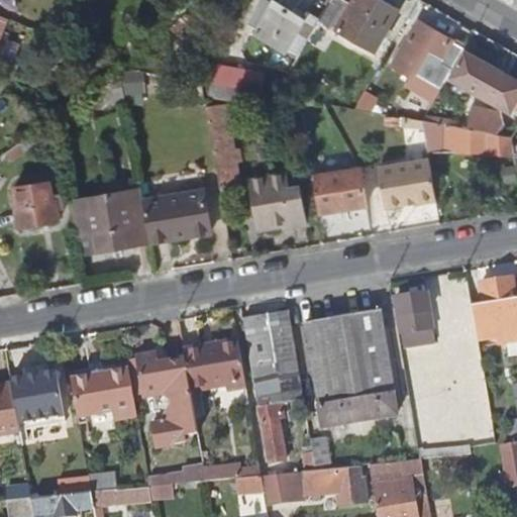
[(354,0),(352,3),(347,0),(331,0),(325,10),(318,21),(373,52),(397,10),(380,0),(354,0)]
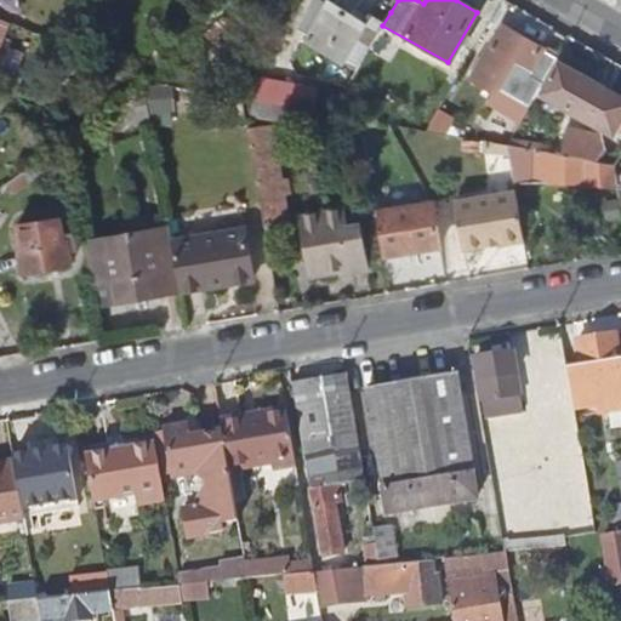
[(307,44),(355,70),(382,26),(391,12),(377,5),(363,27),(329,7),(307,44)]
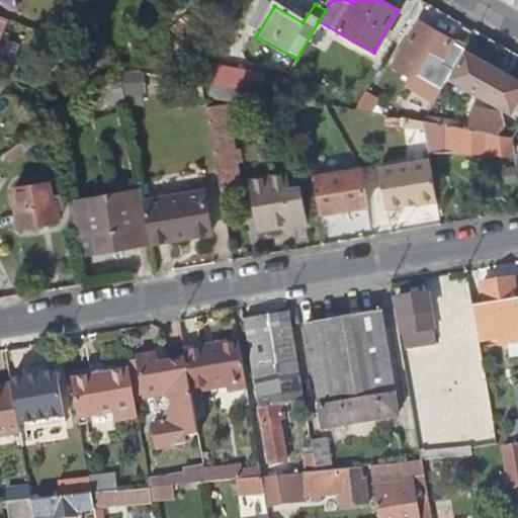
[(392,72),(411,84),(417,76),(441,90),(466,48),(420,23),(392,72)]
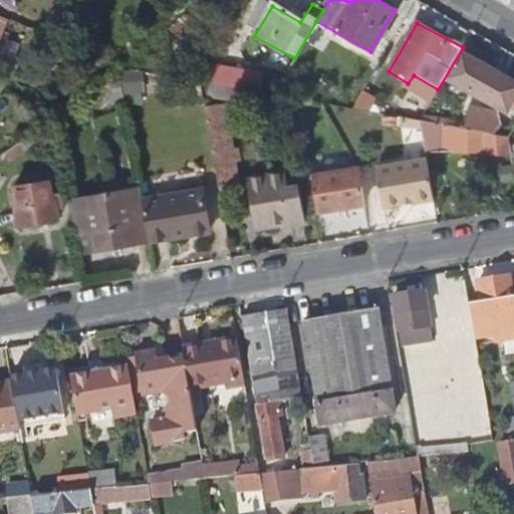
[(506,106),(513,92),(513,84),(462,54),(451,73),(470,84),(468,89),(489,102),(491,98),(506,106)]
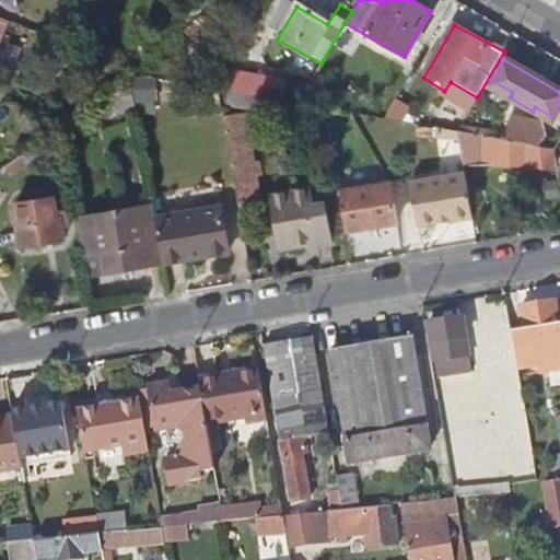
[(299,73),(282,101),(298,103),(305,90),(313,79),(299,73)]
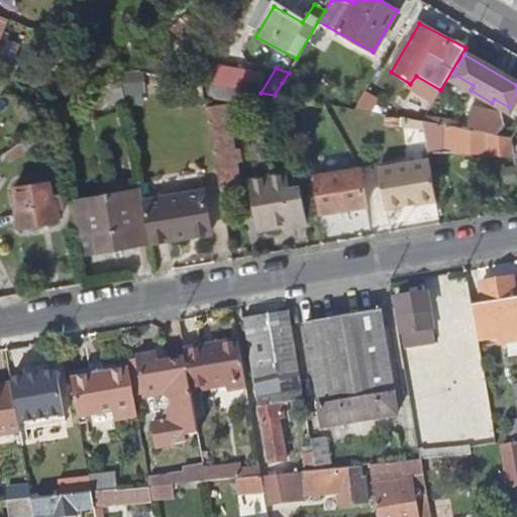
[(216,73),(214,85),(240,90),(242,77),(216,73)]
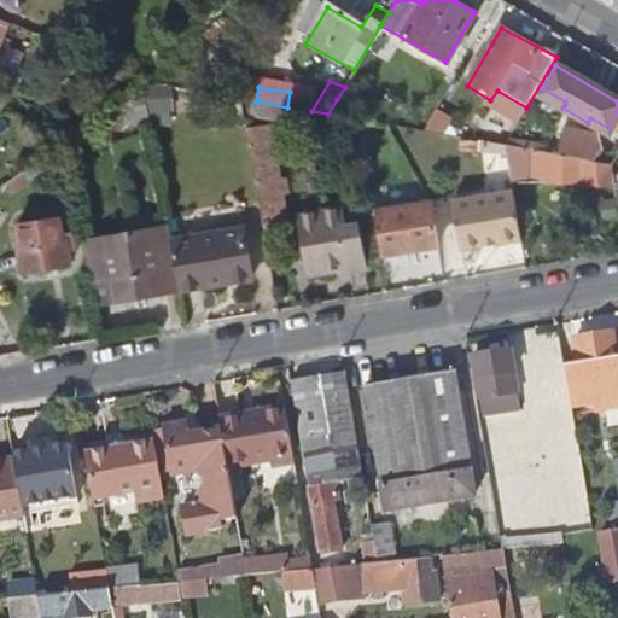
[(496,111),(518,123),(526,108),(497,91),(490,100),(500,106),(496,111)]
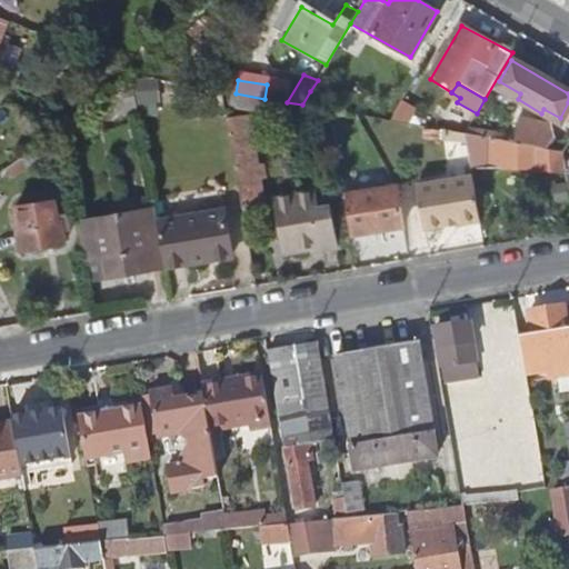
[(332,96),(310,91),(302,105),(328,109),(329,109),(330,110),(332,96)]
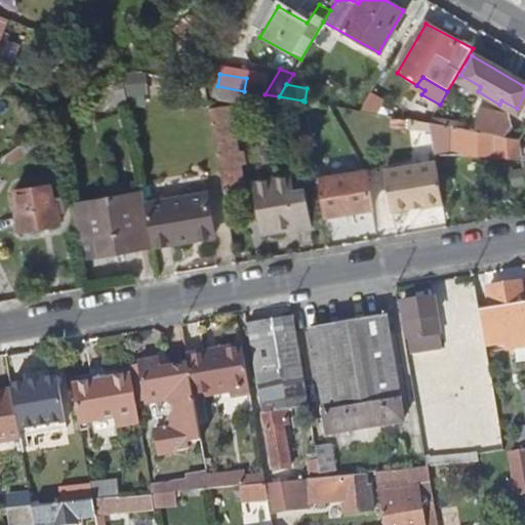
[(229,109),(210,113),(225,200),(243,196),(238,164),(242,163),(241,154),(237,154),(229,109)]
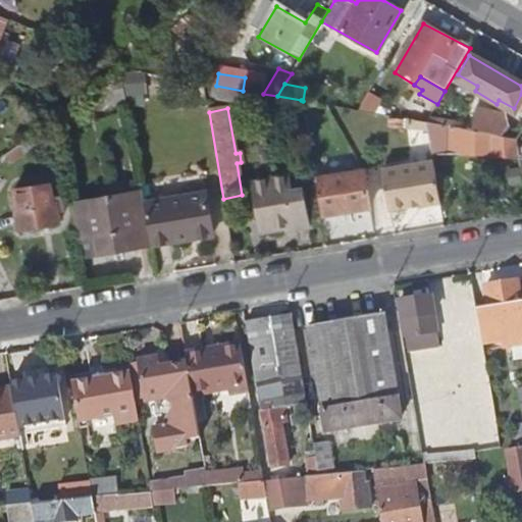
[(474,110),(471,131),(498,135),(500,113),(474,110)]
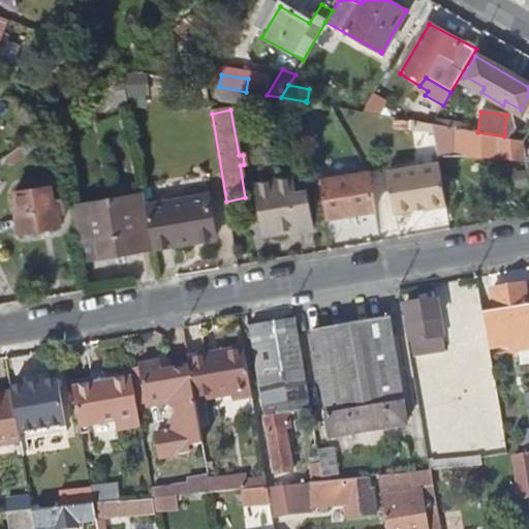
[(495,165),(528,170),(523,141),(504,136),(477,132),(433,124),(437,149),(437,153),(494,163),(495,165)]
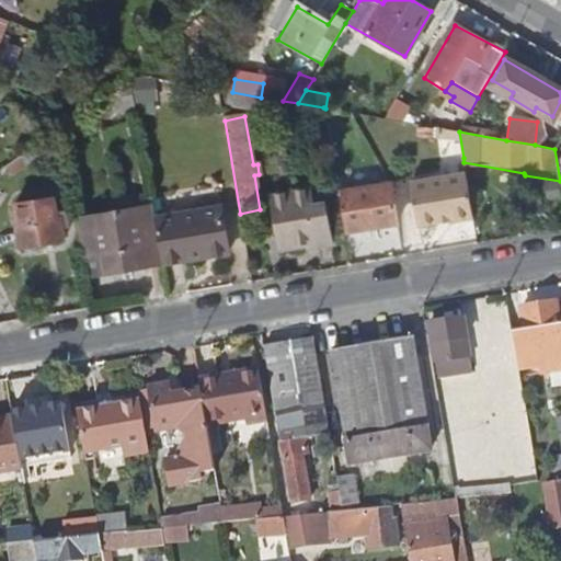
[(418,225),(472,215),(466,172),(419,180),(423,206),(415,207),(418,225)]
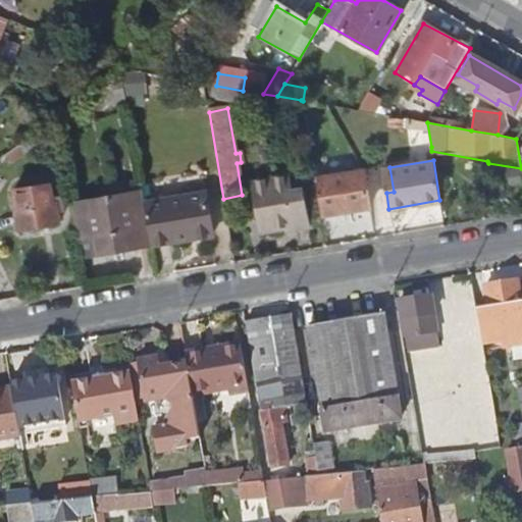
[(364,169),(319,177),(325,215),(371,206),(364,169)]
